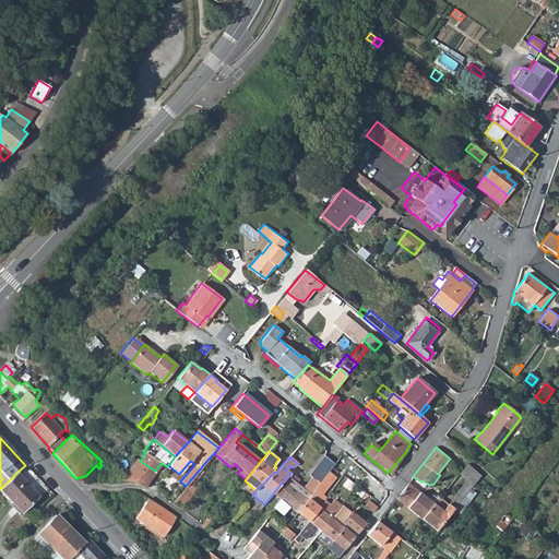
[(135,458),(119,479),(134,483),(144,487),(155,471),(140,461),(135,458)]
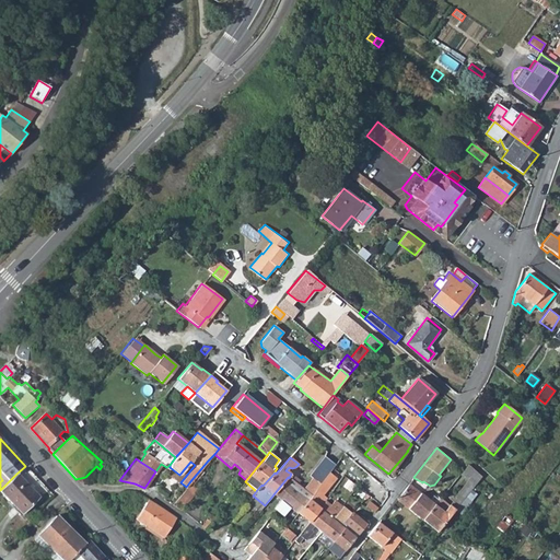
[(310,476),(319,485),(329,473),(330,469),(333,467),(323,459),(310,476)]
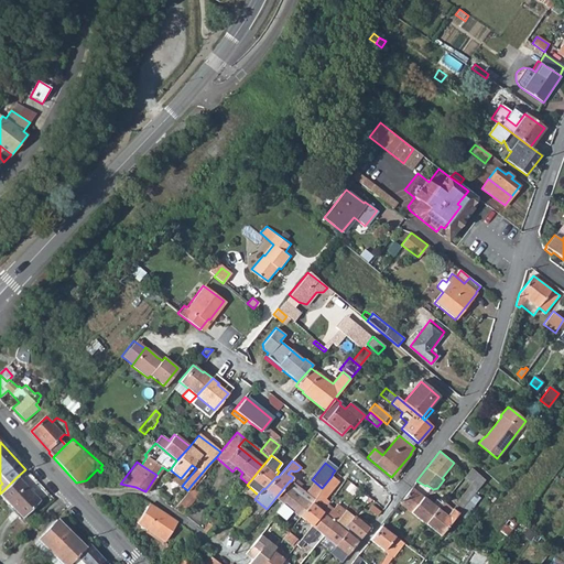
[(442,505),(425,524),(441,535),(458,513),(468,500),(484,481),(485,480),(472,468),(467,474),(464,478),(470,484),(453,508),(444,502),(442,505)]
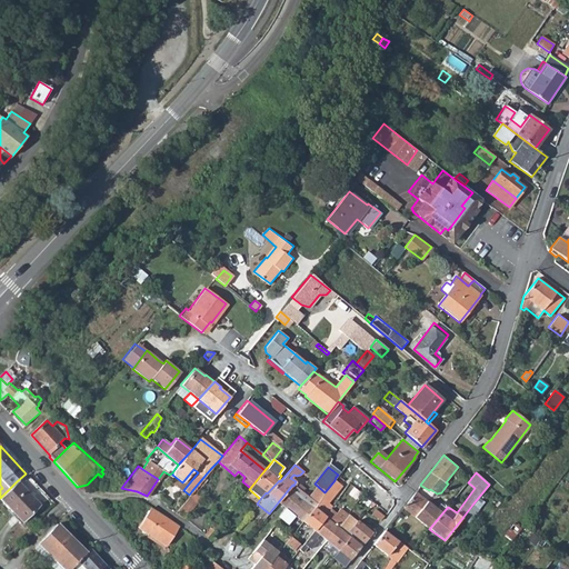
[(328,502),(341,486),(335,480),(325,492),(317,503),(316,507),(313,508),(302,521),(303,522),(313,530),(325,517),(329,512),(330,509),(332,507),(328,502)]
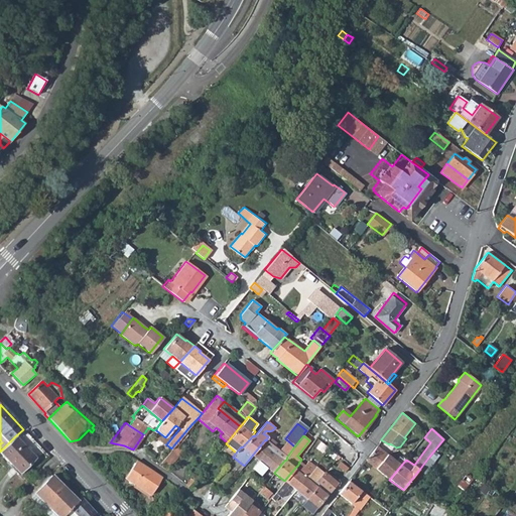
[(15,436),(0,452),(0,453),(18,473),(34,458),(15,436)]
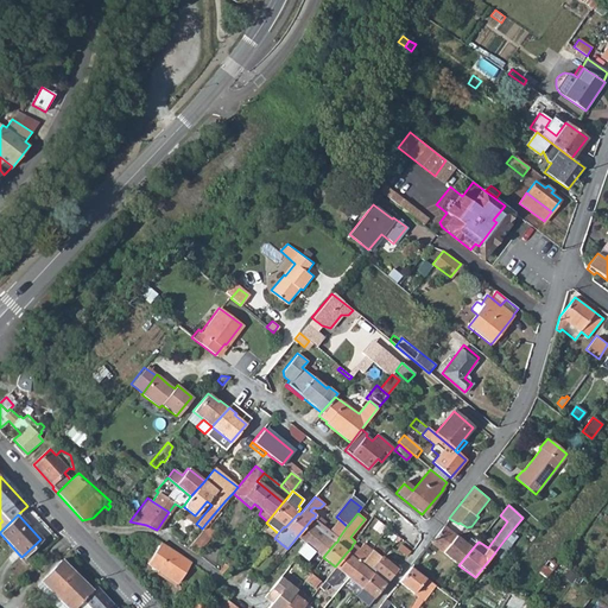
[(312,518),(297,537),(323,557),(335,543),(337,542),(339,538),(314,519),(312,518)]
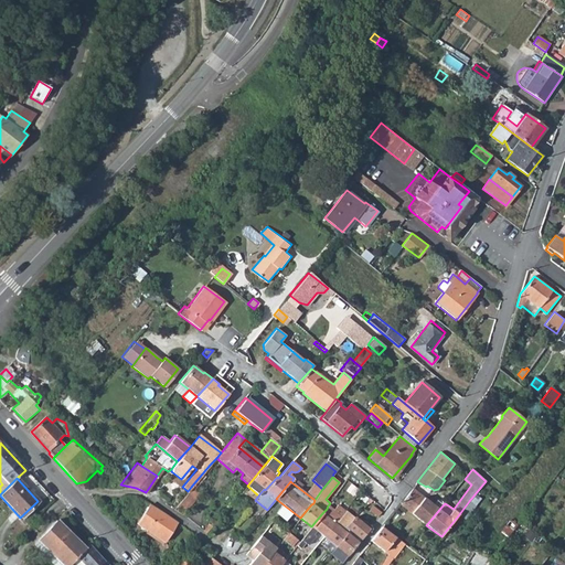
[(358,490),(351,486),(348,491),(354,496),(358,490)]
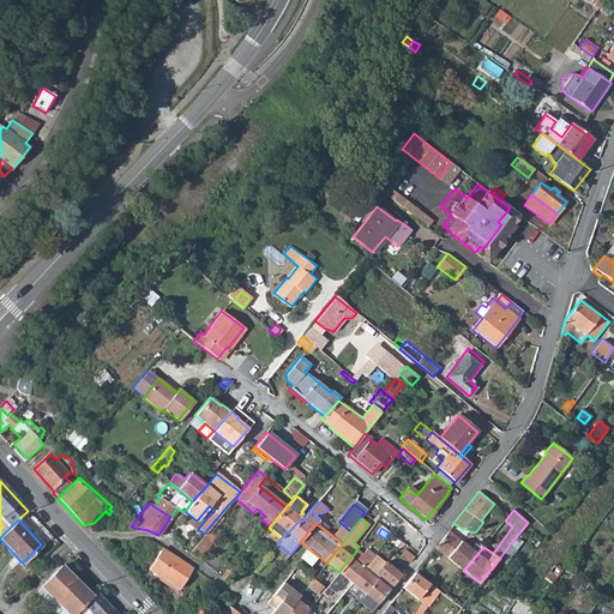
[(204,534),(188,553),(198,560),(217,536),(208,529),(204,534)]
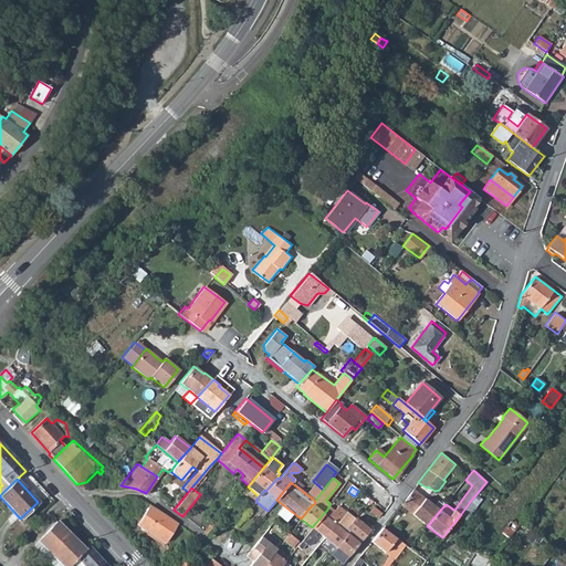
[(413,490),(401,505),(427,526),(443,506),(438,501),(433,506),(426,499),(418,493),(413,490)]
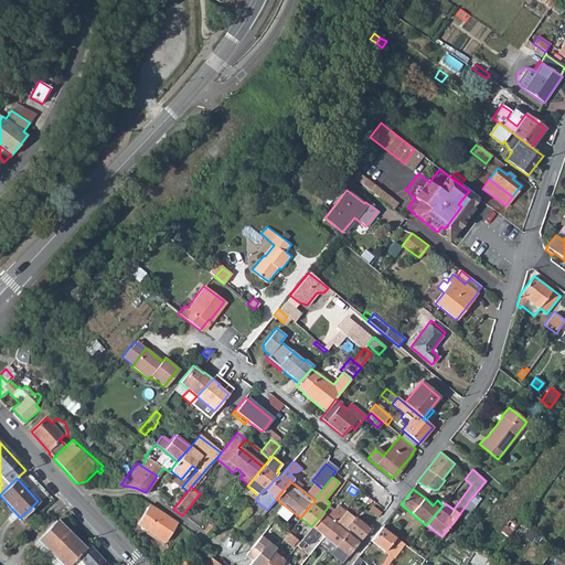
[(469,501),(459,514),(465,519),(475,505),(469,501)]
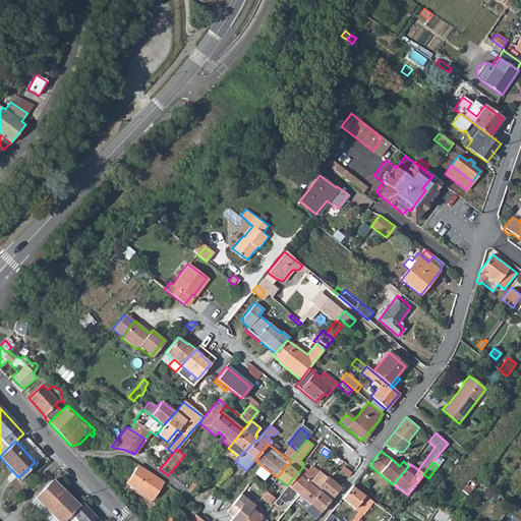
[(136,465),(125,482),(151,500),(162,482),(136,465)]
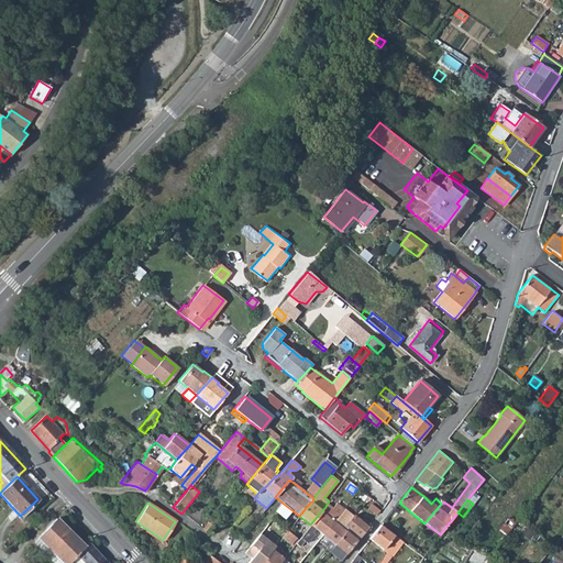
[(310,525),(295,543),(299,547),(304,541),(306,543),(313,534),(311,532),(315,528),(322,534),(343,509),(335,503),(332,507),(327,504),(326,507),(321,511),(310,525)]
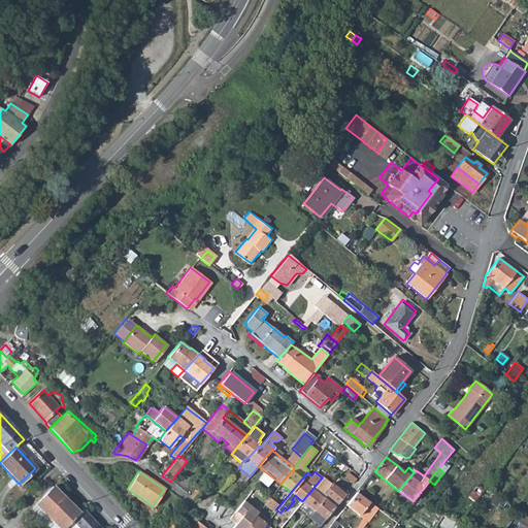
[(322,477),(302,501),(314,510),(326,495),(323,493),(330,484),(322,477)]
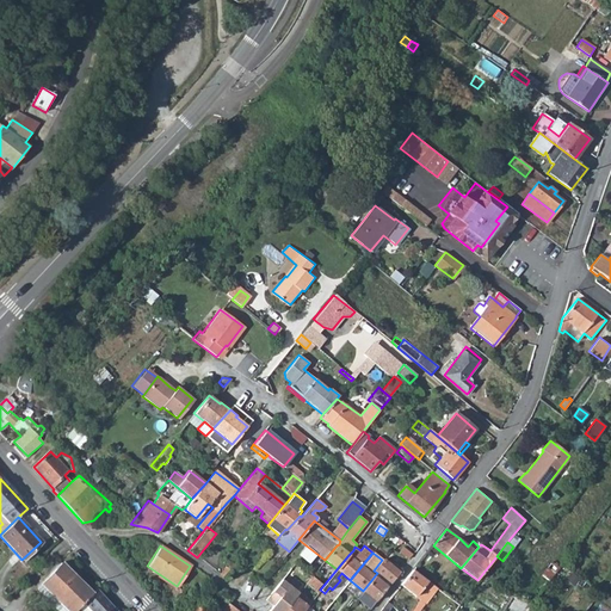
[(377,573),(363,591),(358,597),(370,606),(387,586),(382,581),(383,579),(389,584),(399,572),(383,560),(382,560),(374,571),(377,573)]
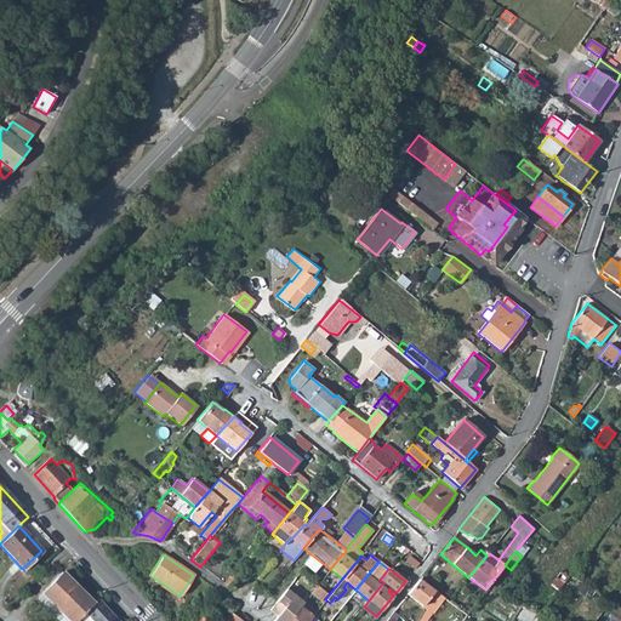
[(560,569),(553,582),(560,587),(569,575),(560,569)]
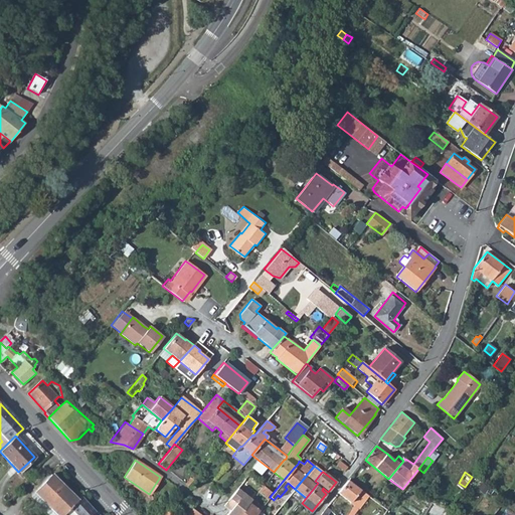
[(51,474),(33,492),(56,514),(61,514),(69,507),(76,500),(51,474)]
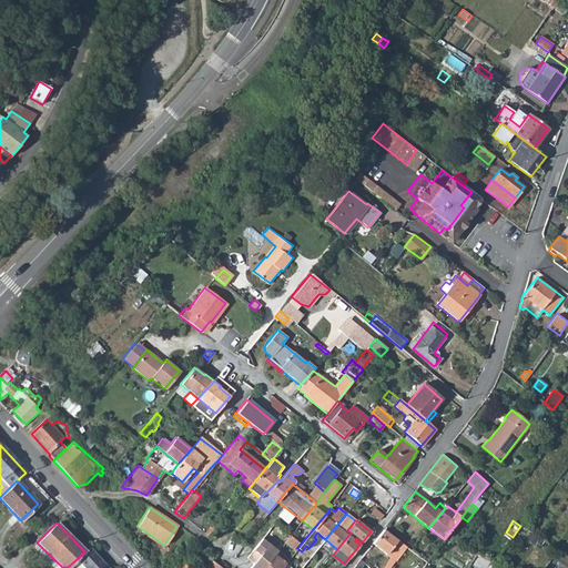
[(210,526),(203,534),(209,538),(214,530),(210,526)]
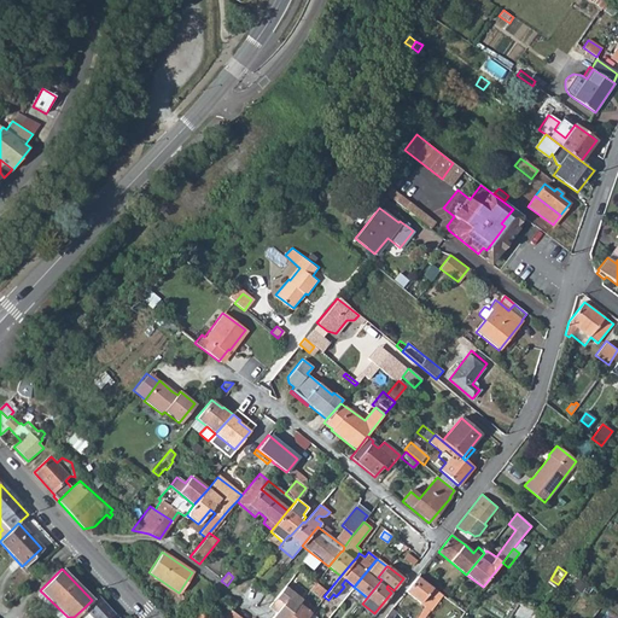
[(418,576),(404,592),(425,607),(430,612),(442,595),(418,576)]
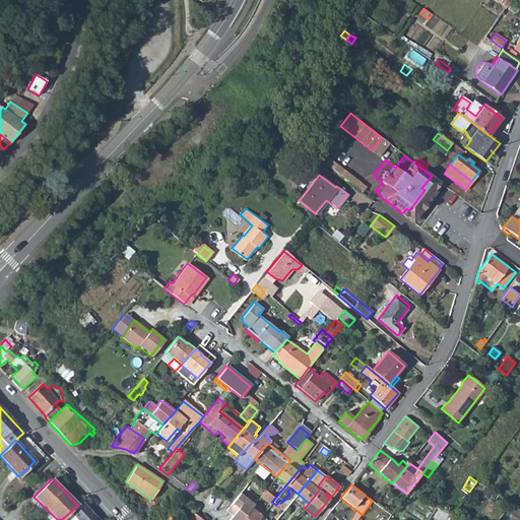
[(265,491),(261,498),(267,503),(272,497),(265,491)]
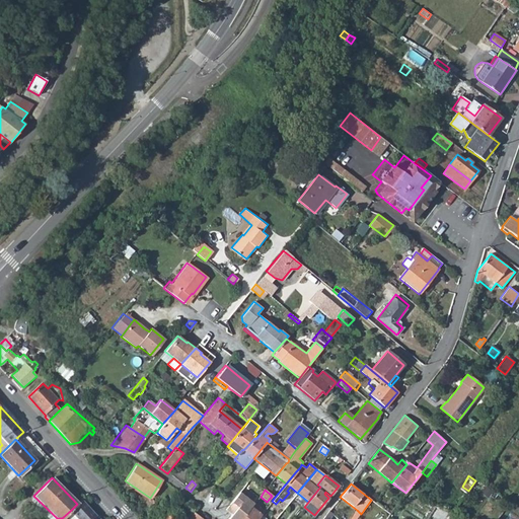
[(231,514),(227,518),(241,518),(251,507),(253,505),(253,504),(239,493),(225,510),(231,514)]
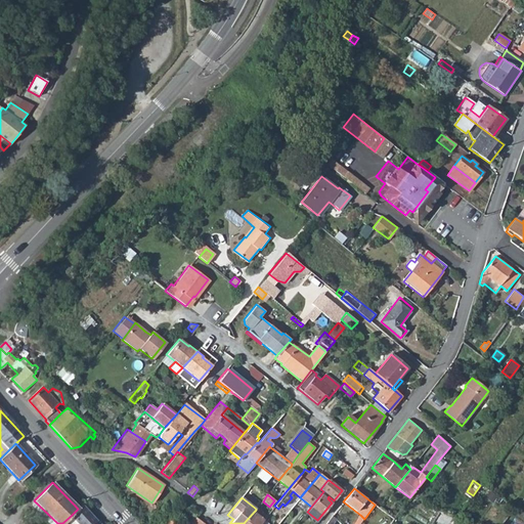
[(57,523),(34,500),(31,504),(50,523),(57,523)]
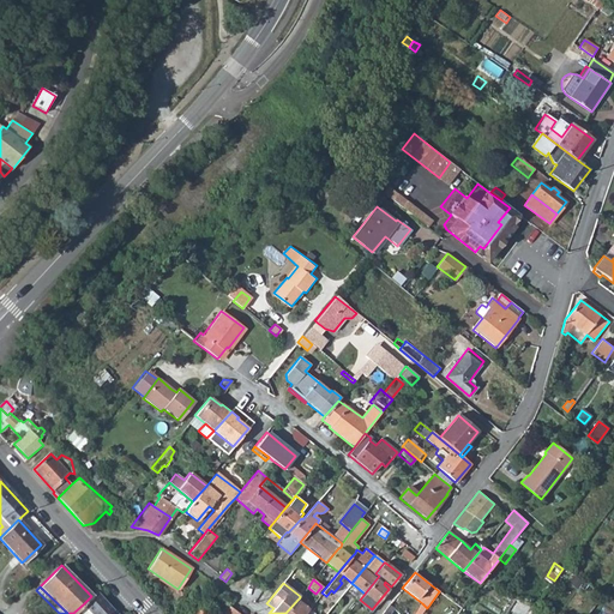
[(91,596),(83,605),(91,613),(116,613),(96,591),(91,596)]
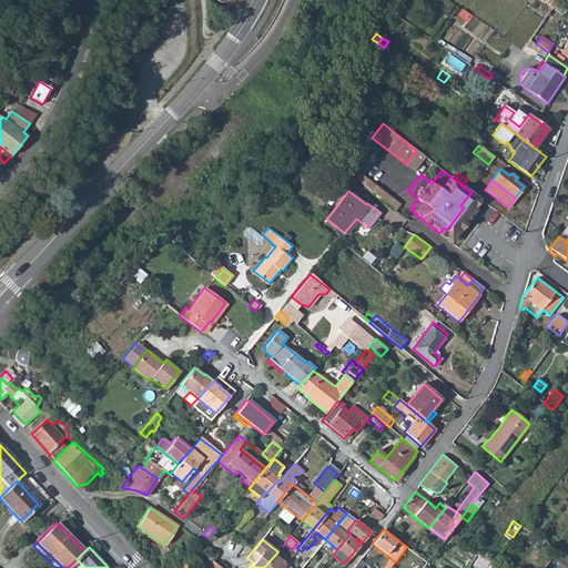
[(277,553),(275,555),(285,564),(287,560),(277,553)]
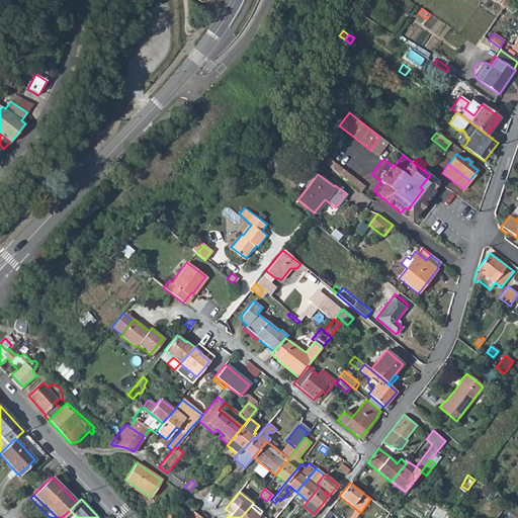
[(241,517),(256,517),(260,514),(251,506),(245,514),(241,517)]
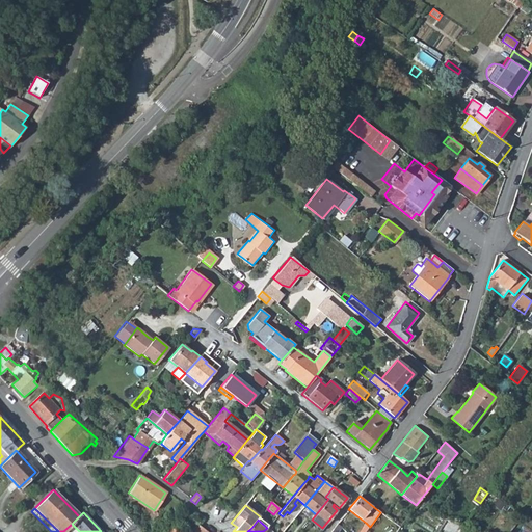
[(366,523),(358,531),(367,531),(370,527),(366,523)]
